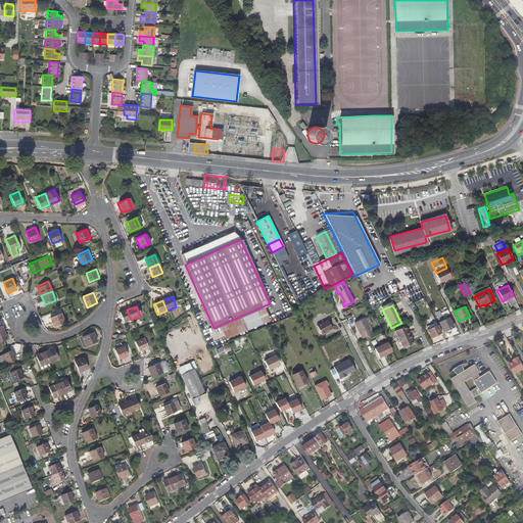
[(117,314),(122,323),(131,320),(127,310),(117,314)]
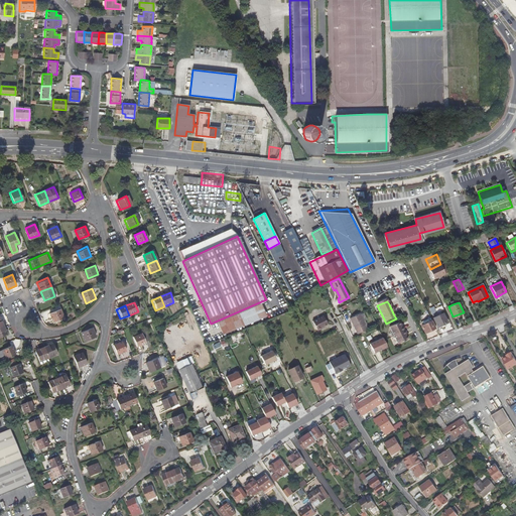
[(63,317),(59,308),(49,312),(53,321),(63,317)]
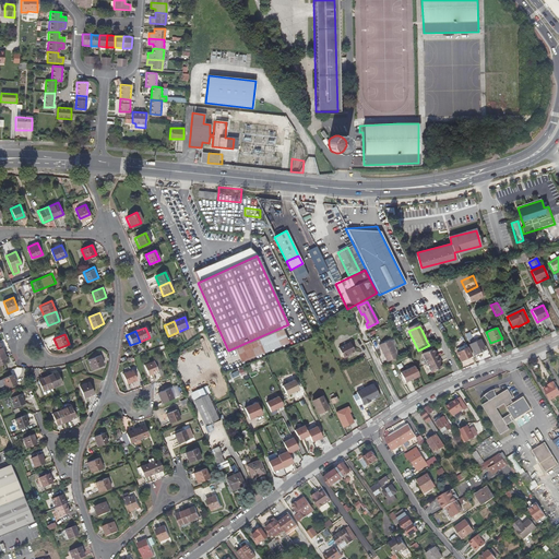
[(485,349),(480,340),(470,344),(474,354),(485,349)]
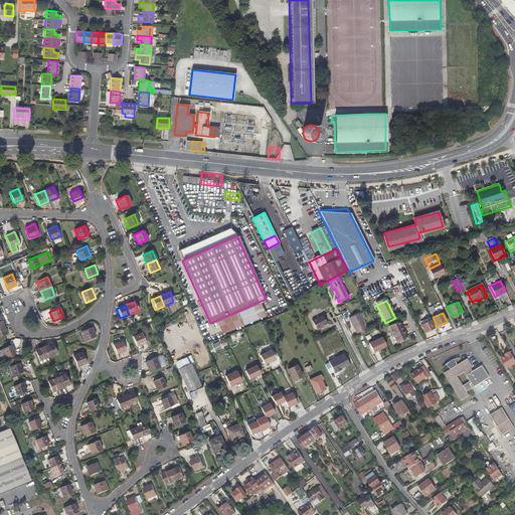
[(326,323),(321,314),(311,320),(316,328),(320,325),(326,323)]
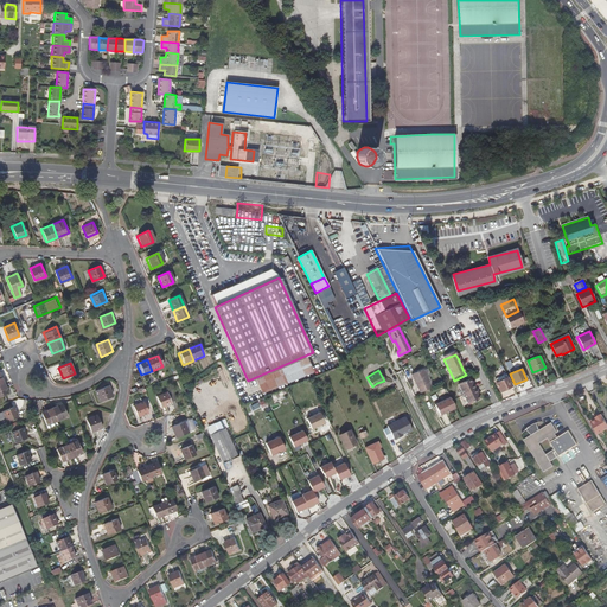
[(420,394),(432,387),(423,370),(411,376),(420,394)]
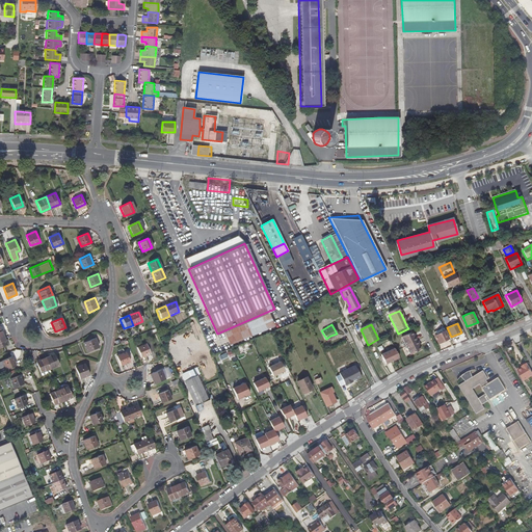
[(446,339),(449,338),(445,327),(444,328),(443,327),(440,328),(440,329),(435,331),(434,335),(435,335),(434,336),(439,343),(446,340),(446,339)]
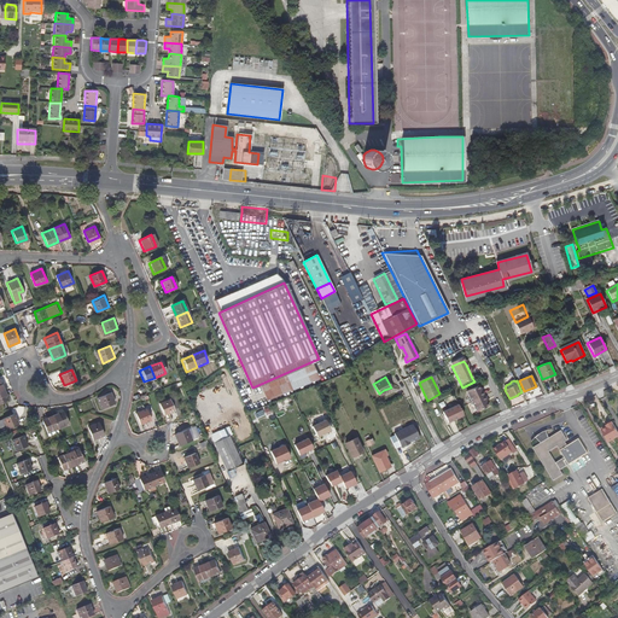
[(487,402),(479,389),(467,395),(474,408),(487,402)]
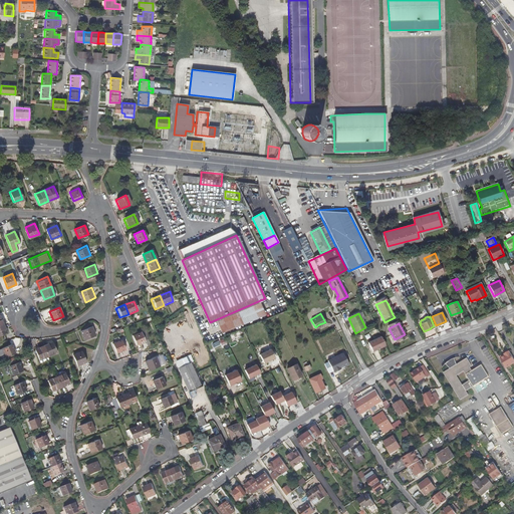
[(80,331),(84,340),(94,335),(90,326),(80,331)]
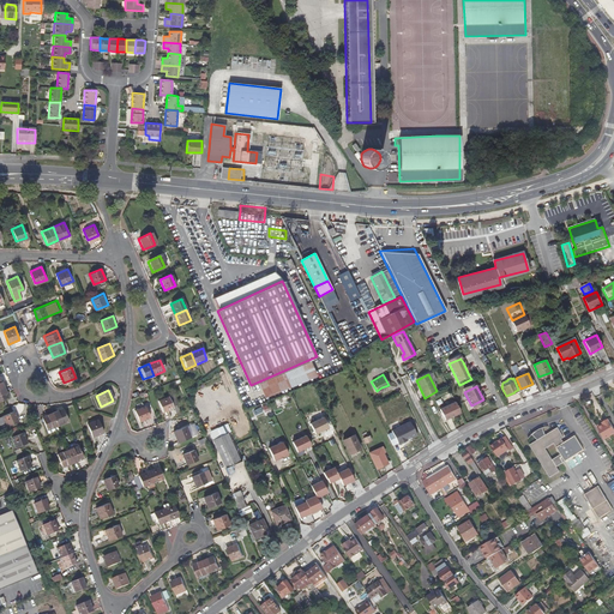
[(173,399),(168,401),(173,411),(178,410),(173,399)]
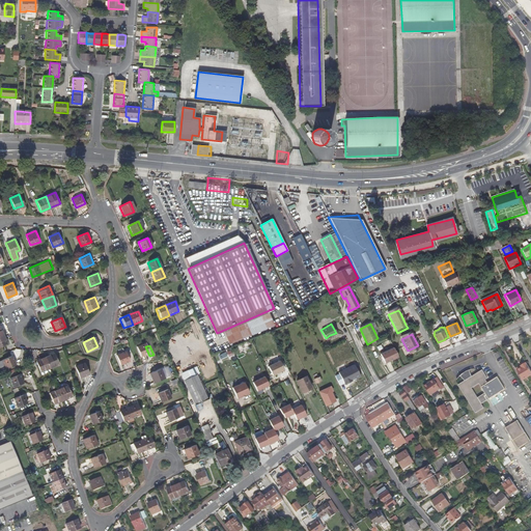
[(145,346),(136,351),(139,360),(149,356),(145,346)]
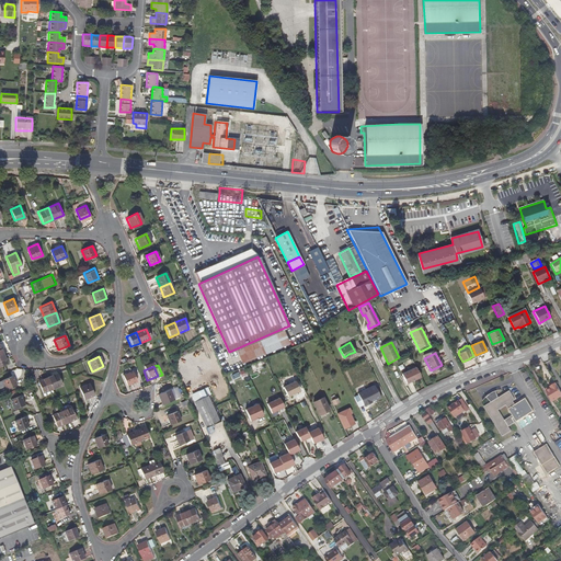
[(402,376),(407,386),(421,378),(416,368),(402,376)]
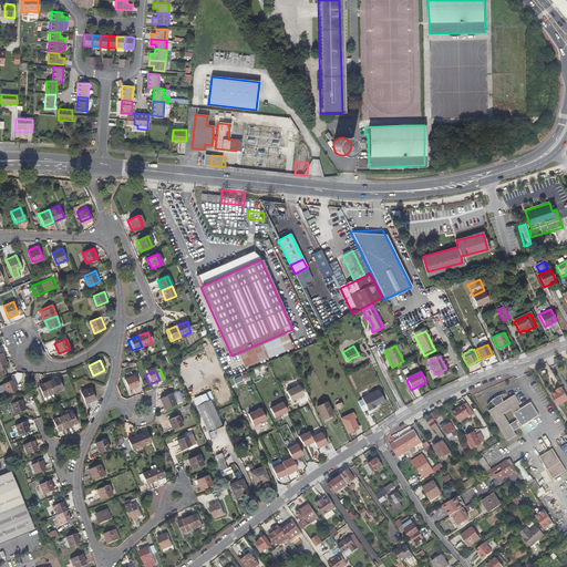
[(63,385),(59,374),(48,380),(52,390),(63,385)]
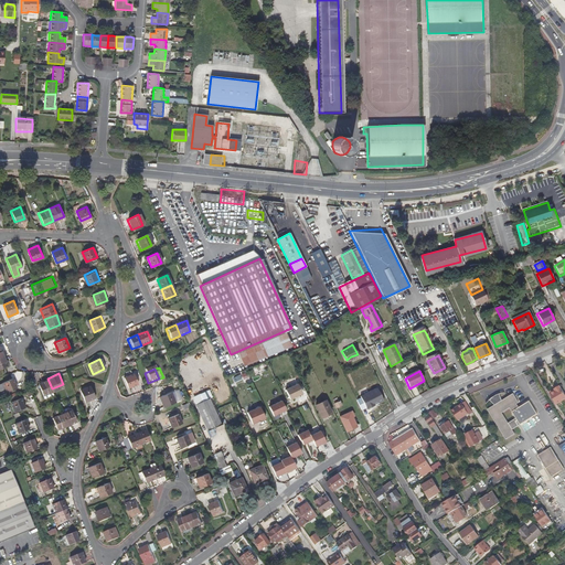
[(12,376),(0,382),(0,390),(3,388),(6,392),(17,387),(12,376)]
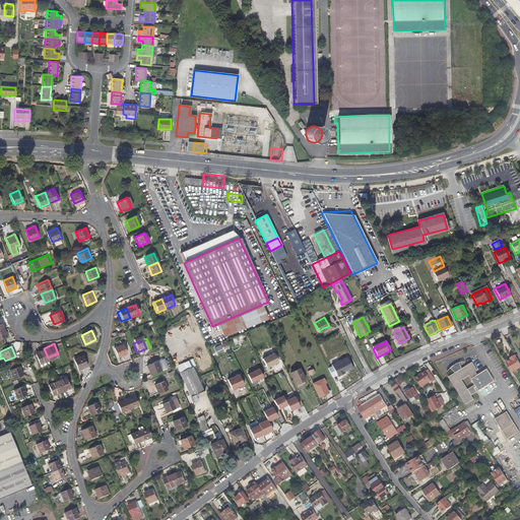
[(114,351),(118,361),(127,356),(123,347),(114,351)]
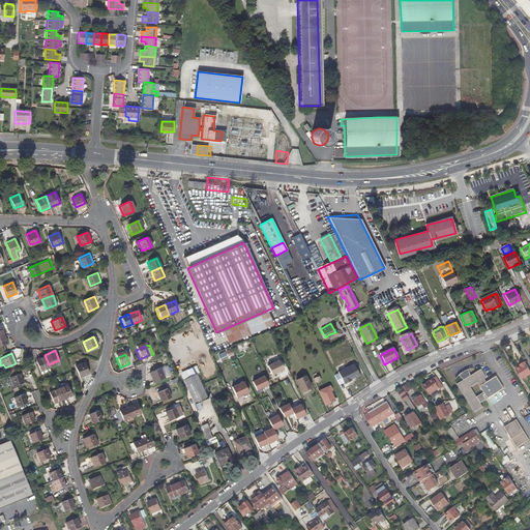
[(34,360),(38,370),(49,364),(45,355),(34,360)]
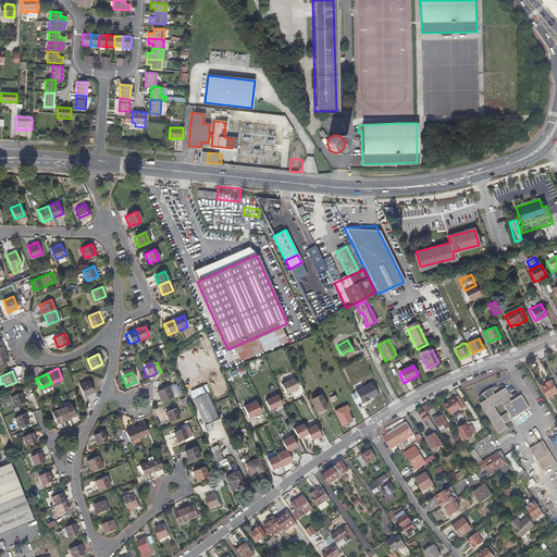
[(282,383),(286,393),(298,386),(294,378),(282,383)]
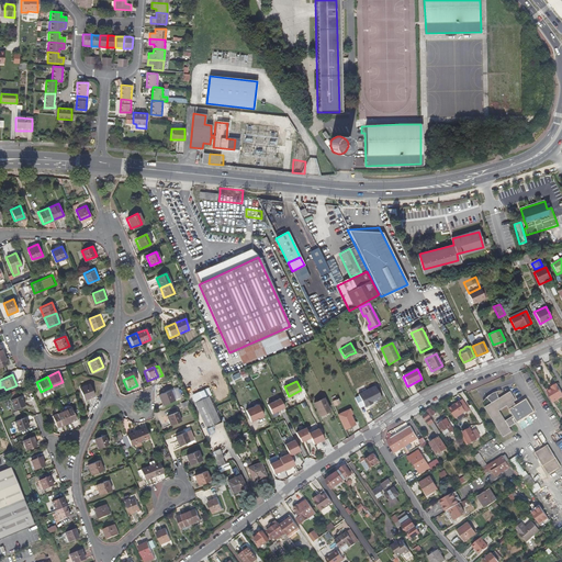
[(79,386),(83,397),(93,393),(89,382),(79,386)]
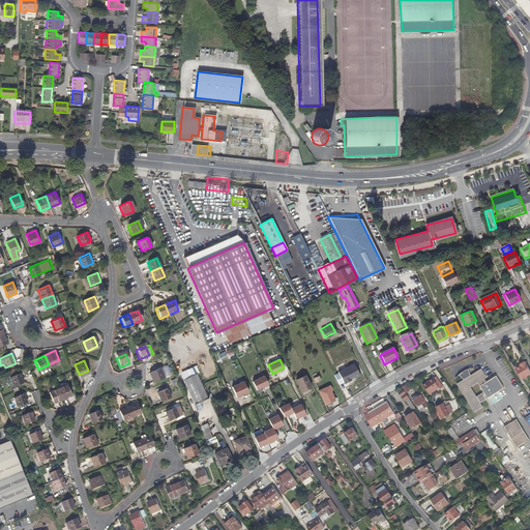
[(529,373),(529,369),(525,361),(520,364),(521,366),(516,370),(521,379),(522,378),(529,373)]
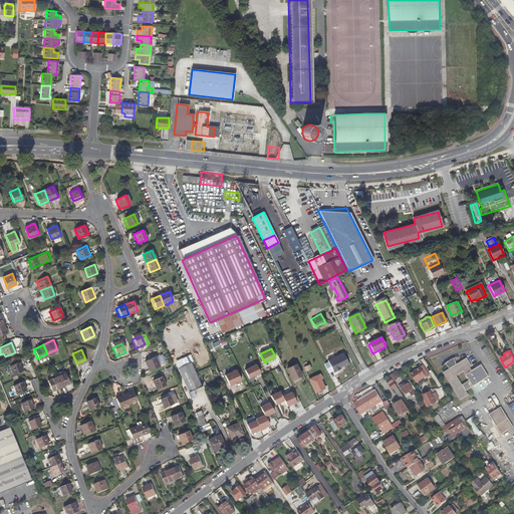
[(343,353),(328,360),(333,372),(341,368),(340,367),(343,366),(344,367),(349,365),(343,353)]
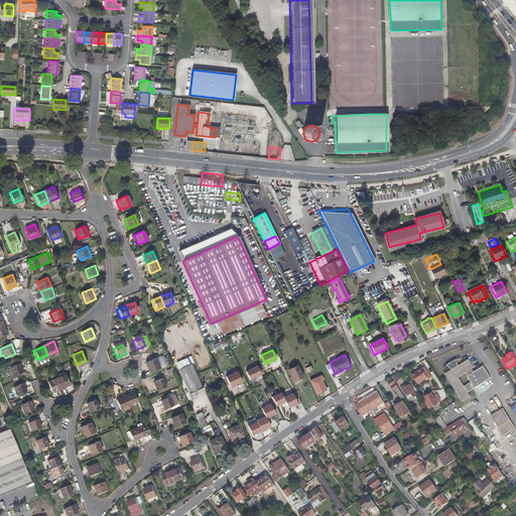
[(147,363),(151,372),(160,368),(156,359),(147,363)]
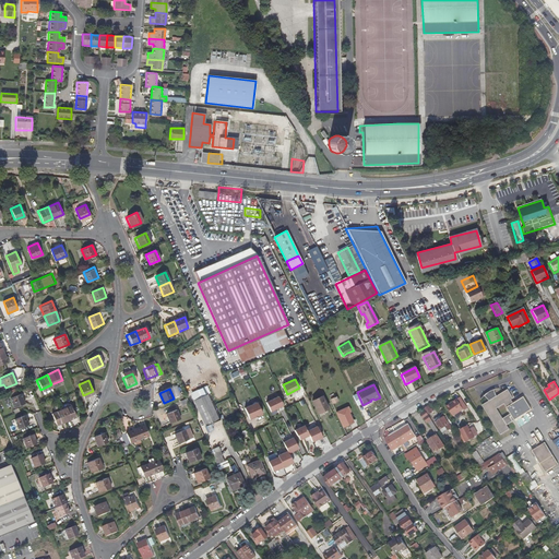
[(495,389),(491,390),(489,391),(487,393),(485,394),(490,400),(483,404),(501,433),(511,428),(508,424),(514,420),(511,416),(513,415),(515,419),(533,408),(524,396),(513,403),(512,400),(514,397),(509,389),(497,395),(495,389)]
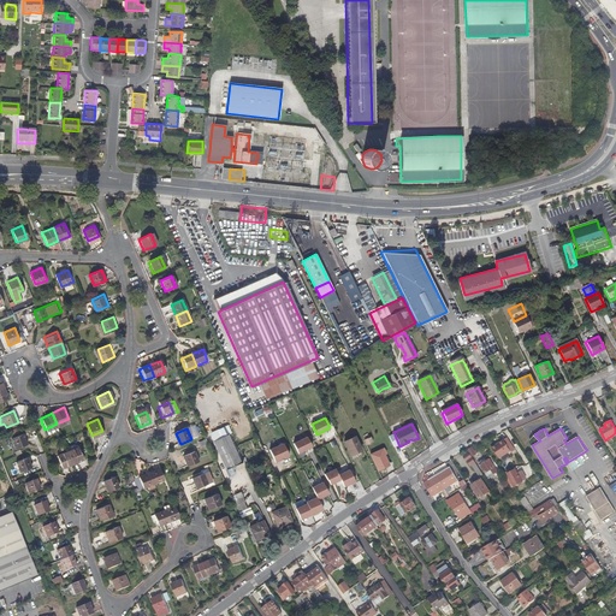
[(10,438),(15,449),(28,444),(23,433),(10,438)]
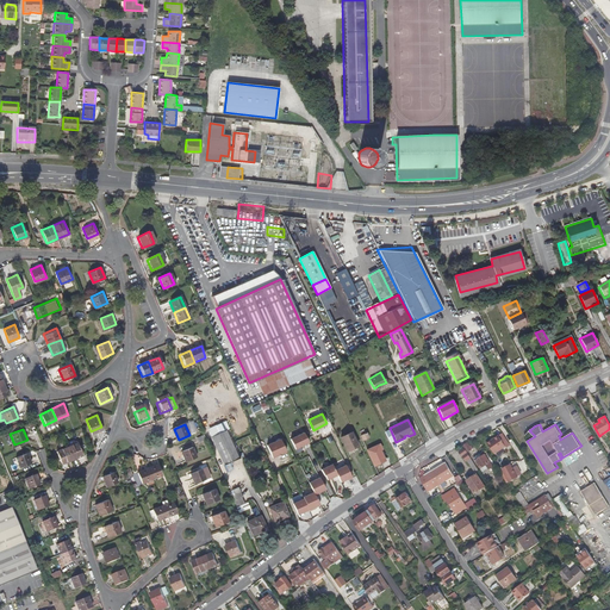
[(228,430),(211,437),(226,471),(232,468),(229,462),(240,456),(228,430)]
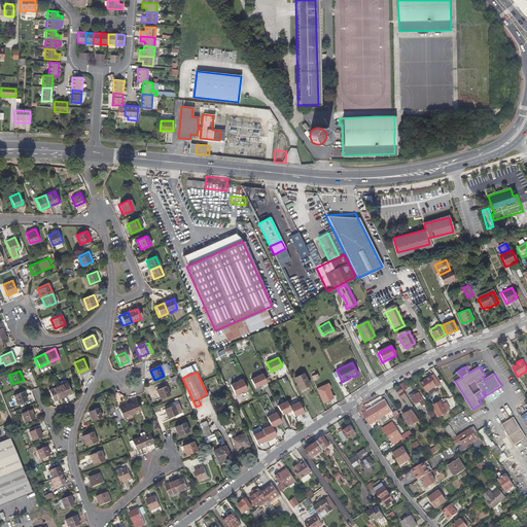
[(251,379),(255,387),(267,381),(262,373),(251,379)]
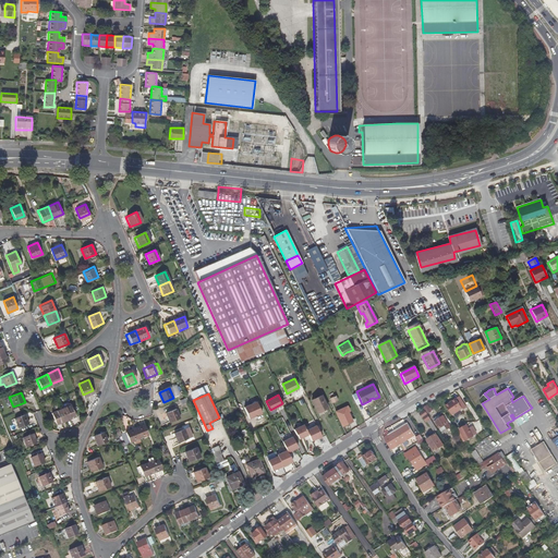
[(312,400),(318,412),(327,408),(322,396),(312,400)]
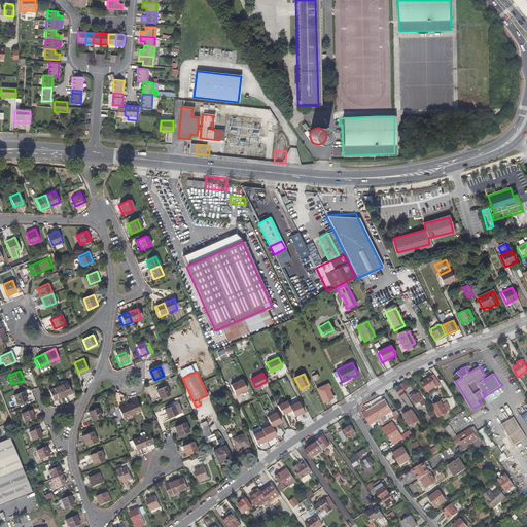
[(434,374),(430,377),(437,386),(437,387),(441,385),(434,374)]
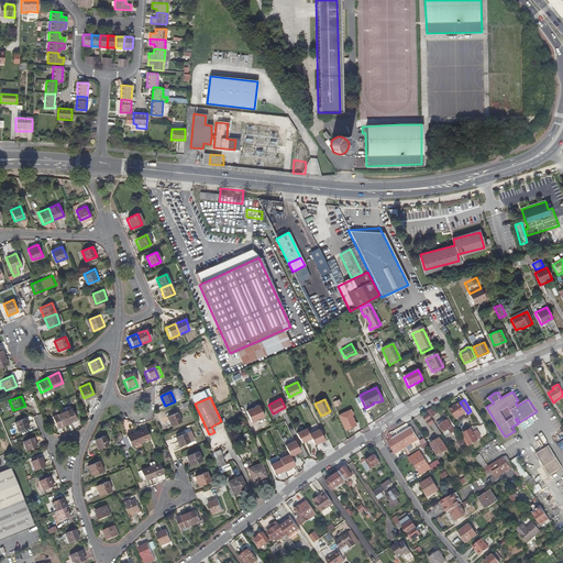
[(450,409),(456,419),(467,412),(460,403),(450,409)]
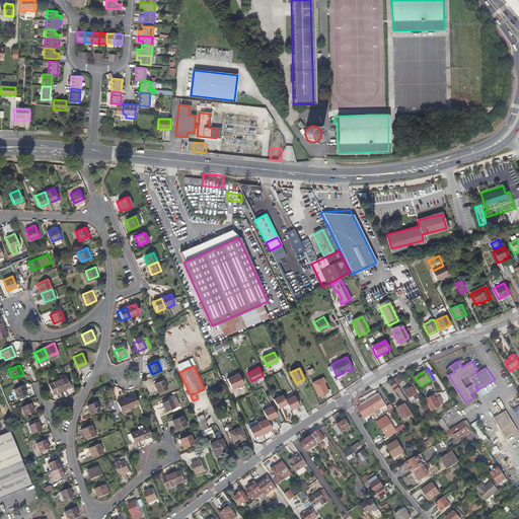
[(227,378),(232,388),(243,383),(238,373),(227,378)]
